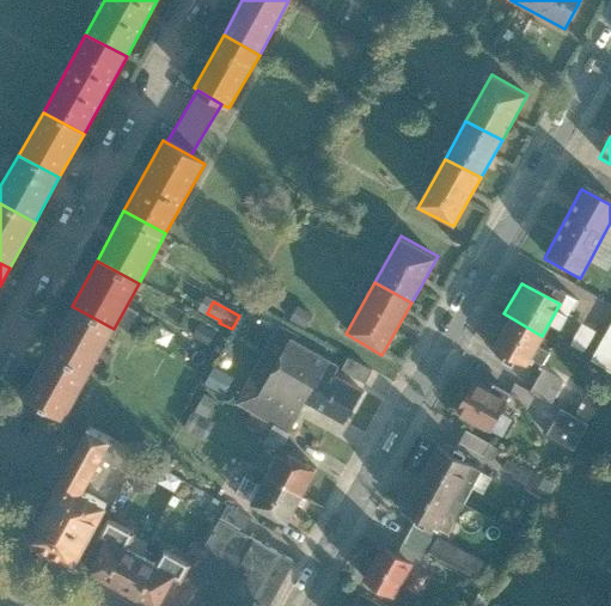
[(49,352),(90,373),(114,329),(72,306),(49,352)]
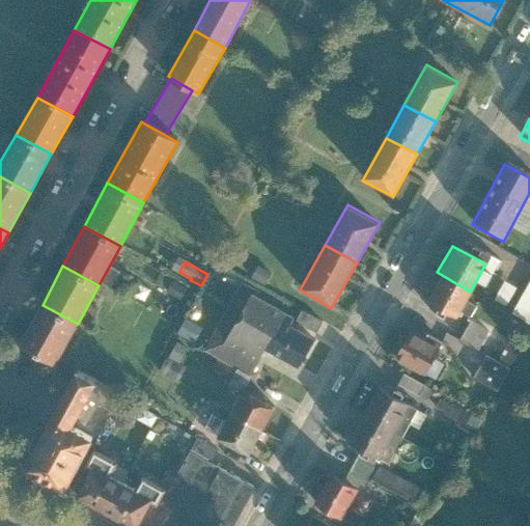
[(470,292),(437,272),(421,301),(454,320),(470,292)]
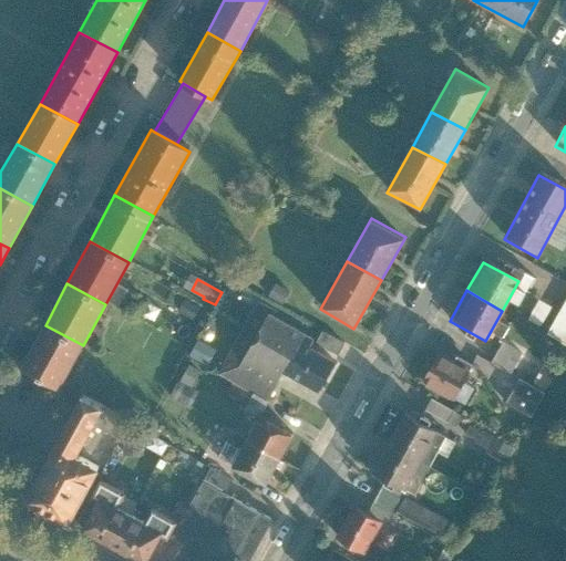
[(276,312),(258,303),(217,376),(266,404),(283,373),(318,392),(335,360),(309,345),(312,339),(273,317),(276,312)]
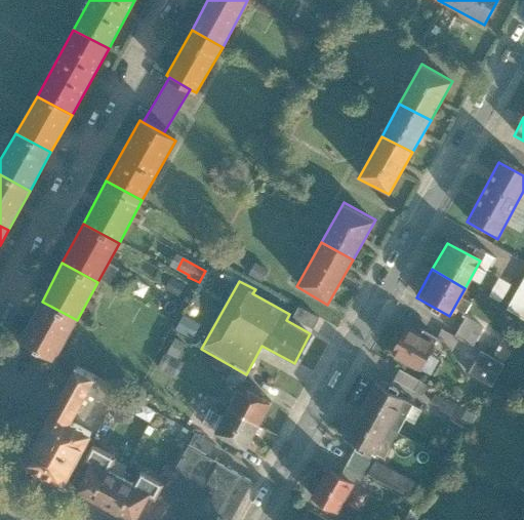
[(505,305),(514,287),(501,281),(492,298),(505,305)]
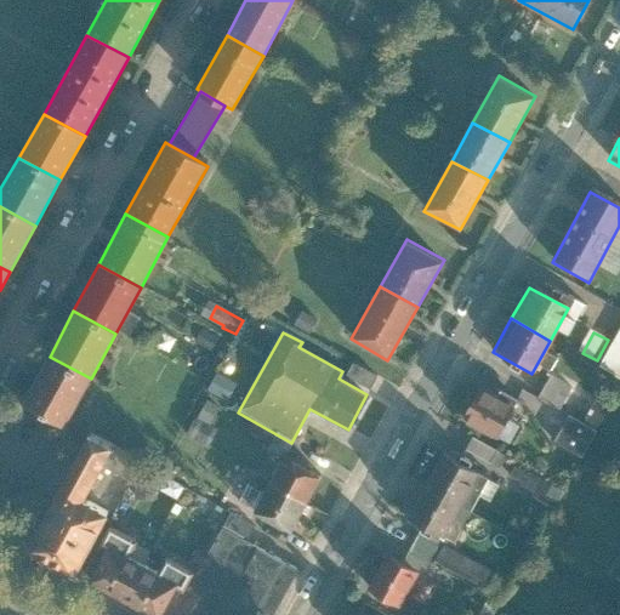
[(619,339),(603,369),(619,379),(619,339)]
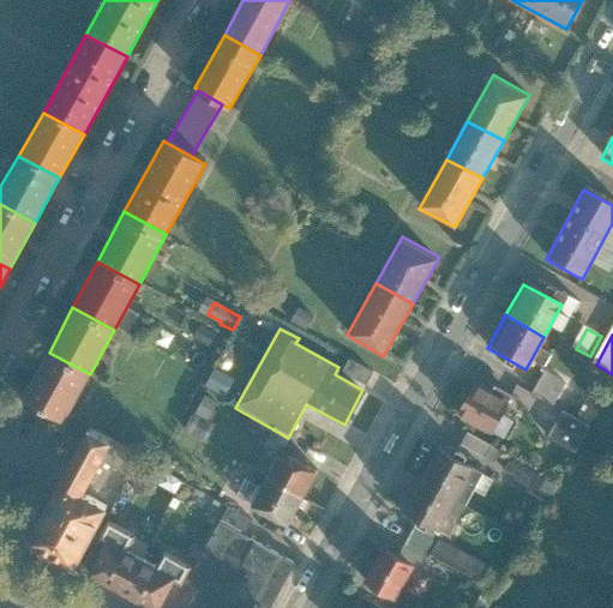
[(65,420),(90,374),(49,353),(24,398),(65,420)]
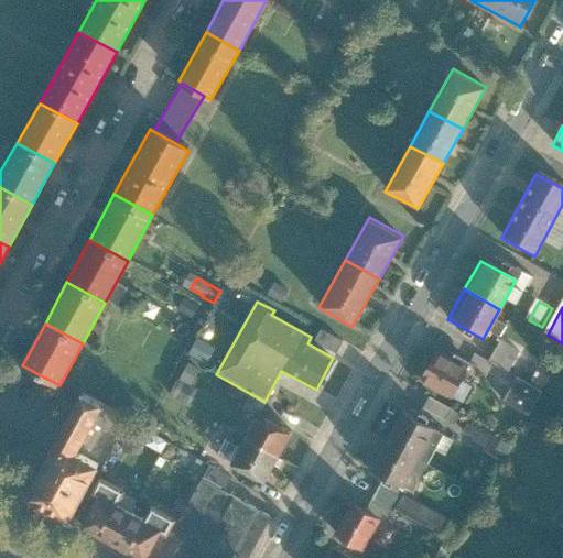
[(342,343),(320,331),(314,342),(336,356),(342,343)]
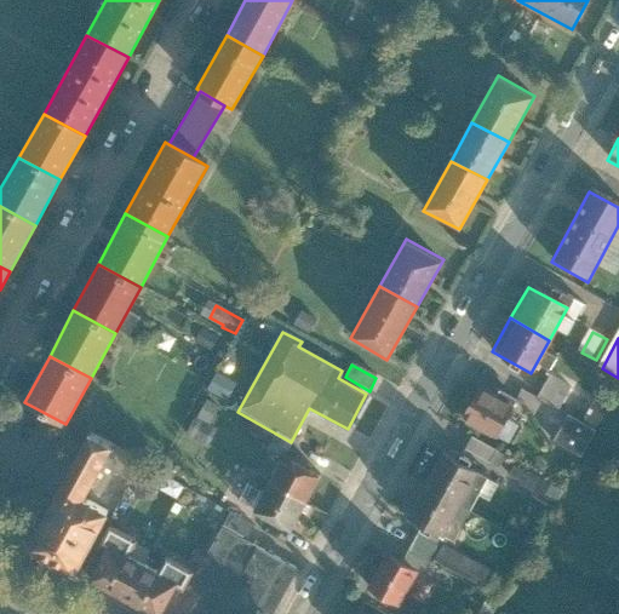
[(549,379),(537,400),(557,412),(571,391),(549,379)]
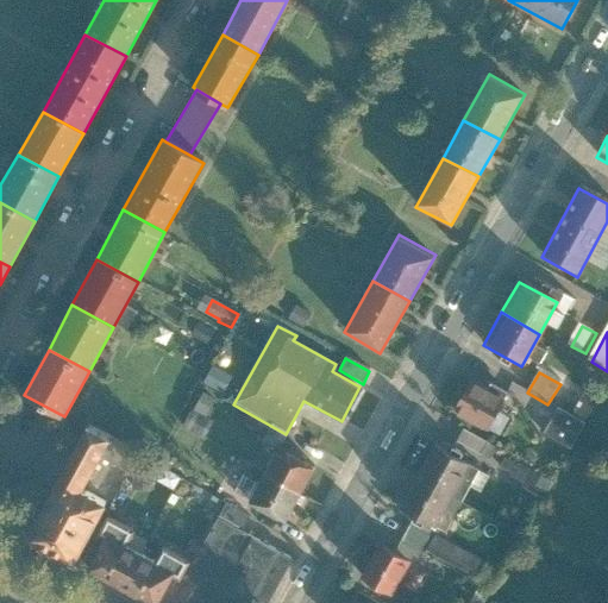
[(467,382),(450,412),(487,431),(502,401),(467,382)]
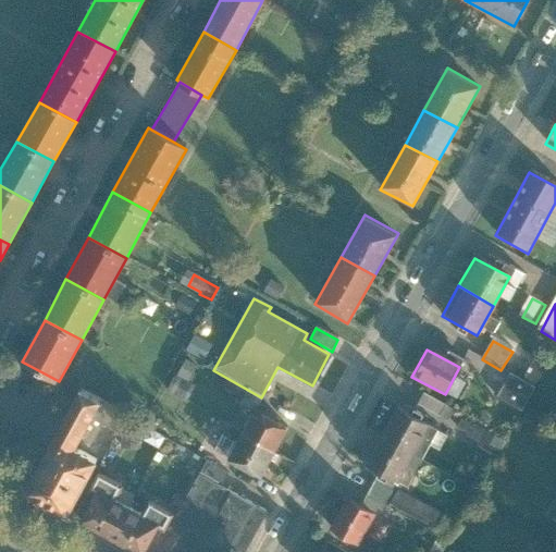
[(510,376),(496,400),(521,414),(534,390),(510,376)]
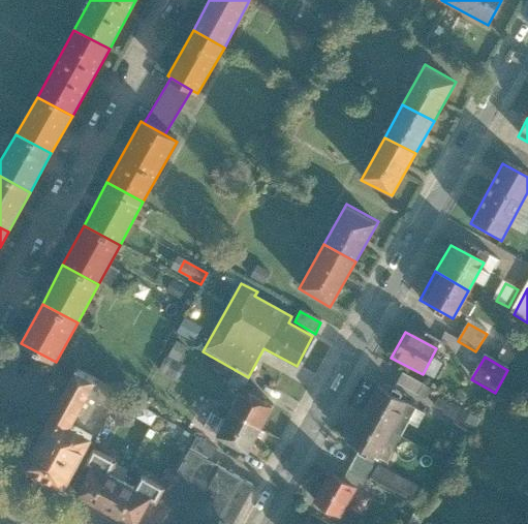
[(74,369),(22,466),(63,488),(91,434),(73,424),(87,399),(112,412),(121,395),(74,369)]
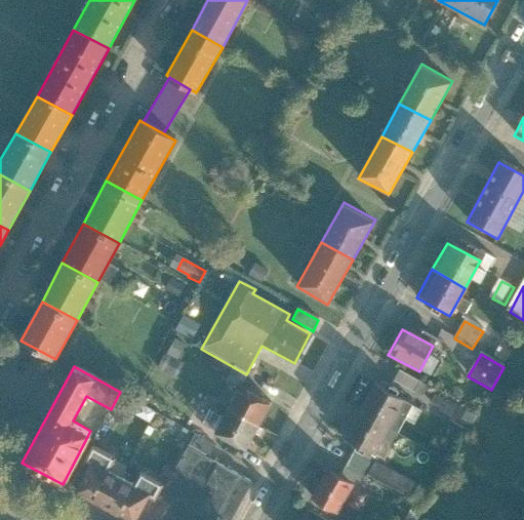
[(396,392),(419,395),(421,376),(398,373),(396,392)]
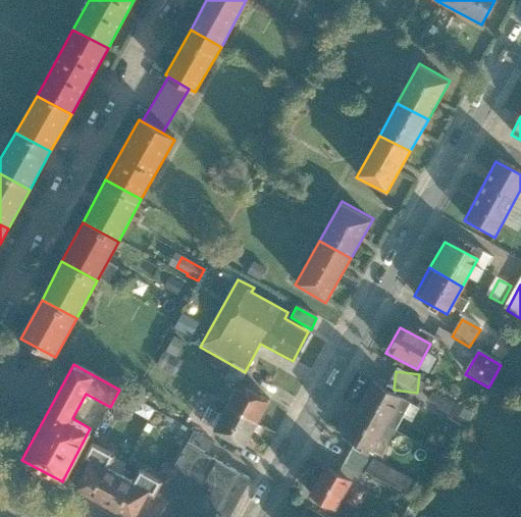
[(351,409),(395,431),(408,407),(364,383),(351,409)]
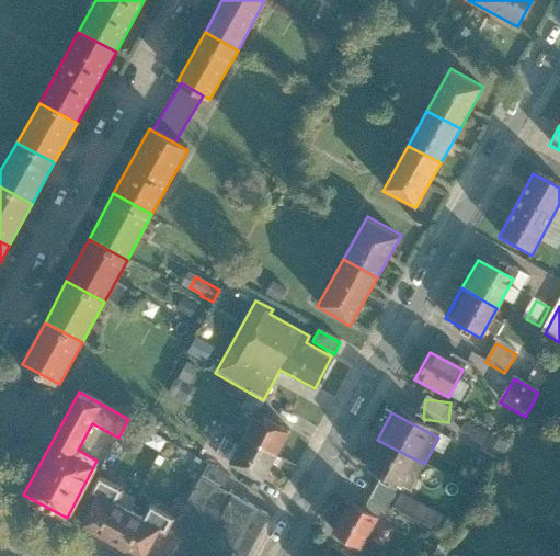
[(243,439),(276,456),(288,434),(255,417),(243,439)]
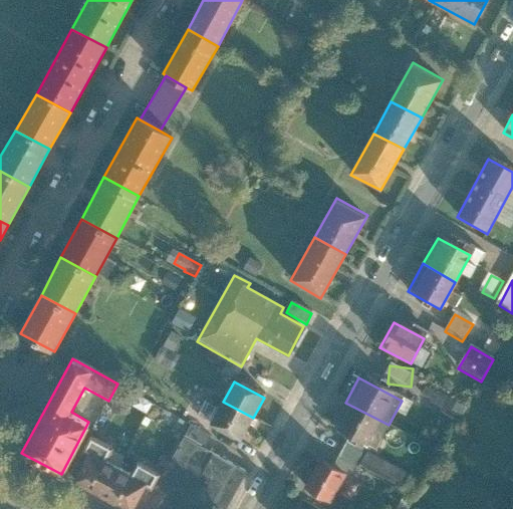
[(443,394),(436,403),(452,416),(456,411),(452,407),(455,404),(443,394)]
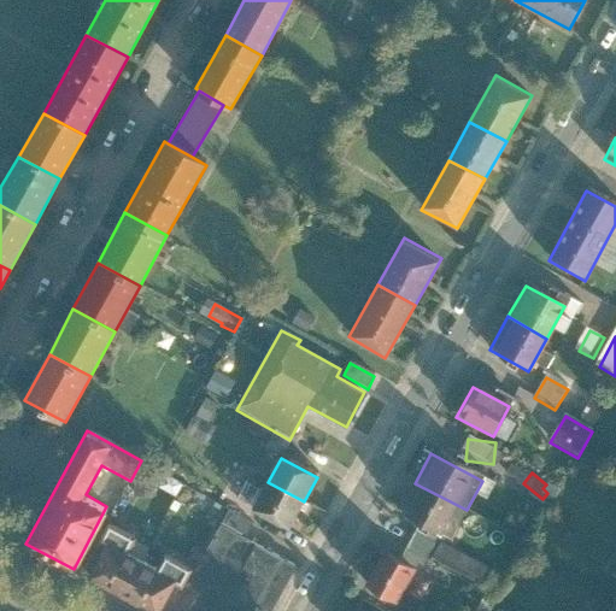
[(252,512),(288,532),(304,501),(268,482),(252,512)]
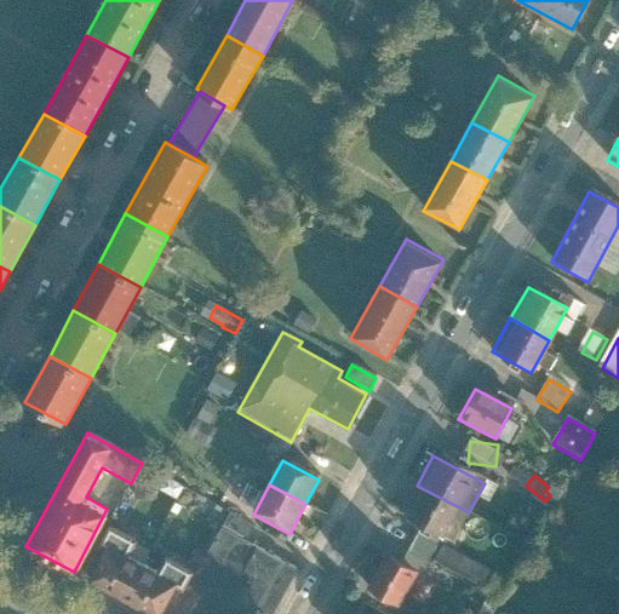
[(469,512),(417,486),(402,512),(441,533),(447,522),(460,529),(469,512)]
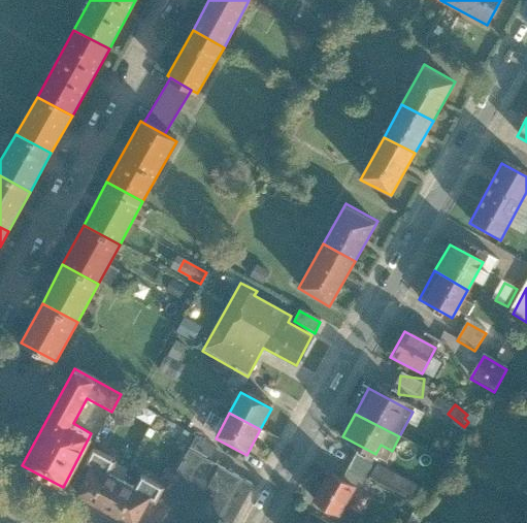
[(74,496),(104,513),(123,480),(108,471),(116,459),(94,447),(84,463),(92,466),(74,496)]
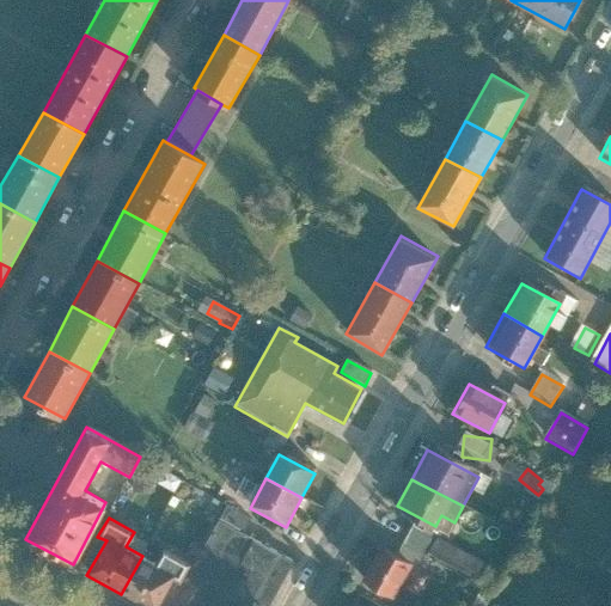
[(270,605),(294,563),(219,522),(185,583),(197,589),(188,605),(270,605)]
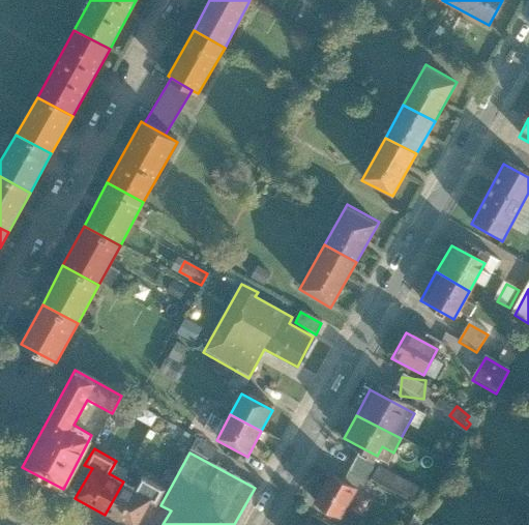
[(123,482),(105,515),(123,524),(138,524),(151,500),(155,503),(165,487),(130,468),(123,482)]
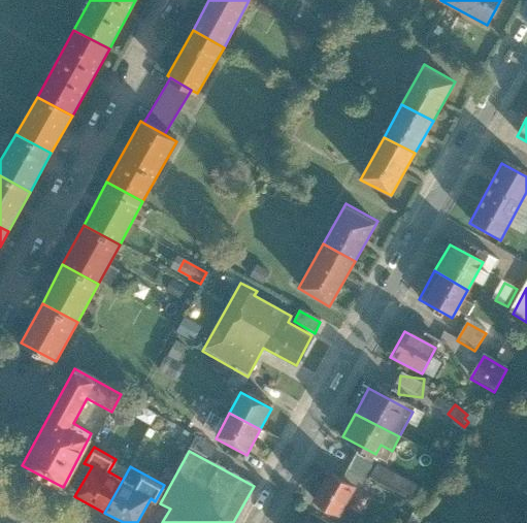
[(382,467),(375,478),(419,501),(425,491),(382,467)]
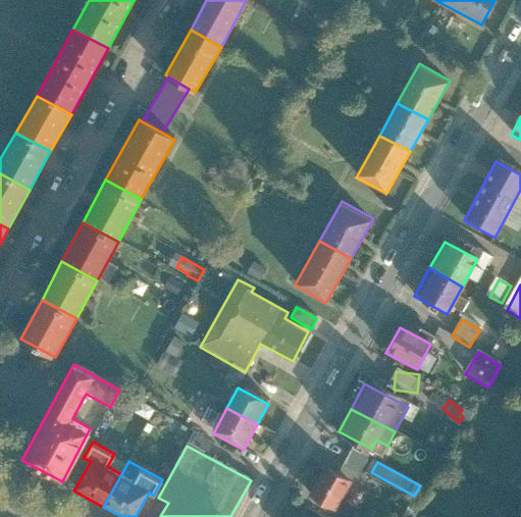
[(319,466),(303,496),(331,511),(347,481),(319,466)]
